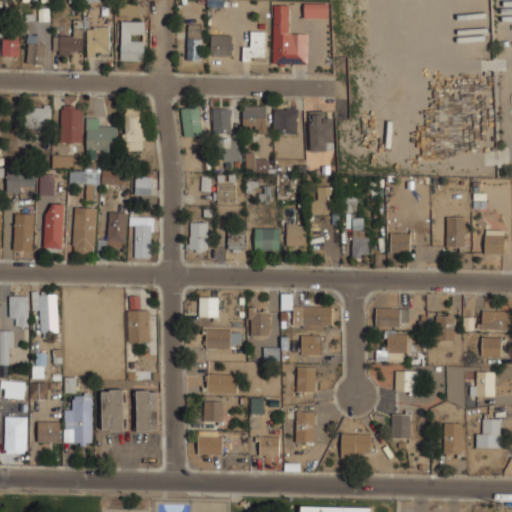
[(304,4),(304,18),(328,18),(328,3),(304,4)]
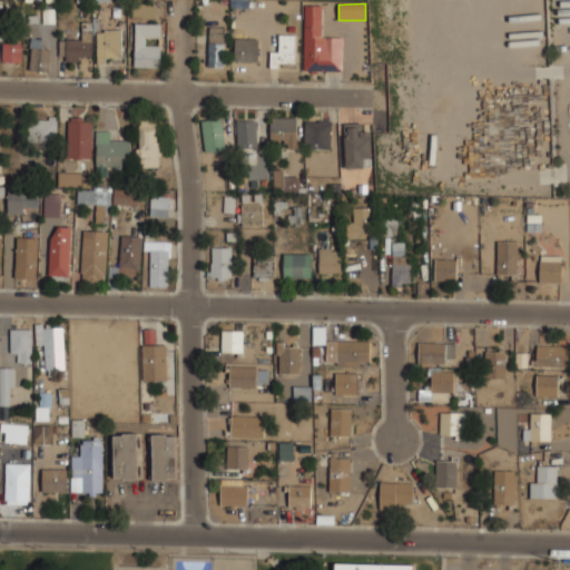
[(322,6),(305,6),(303,70),(342,71),(343,38),(321,37),(322,6)]
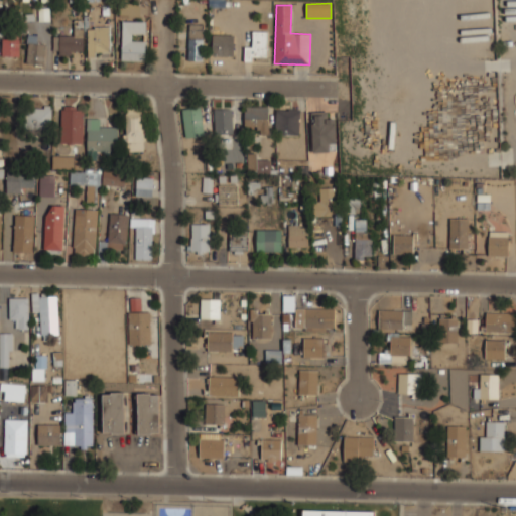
[(145,34),(145,21),(122,21),(122,60),(145,60),(145,41),(132,41),(132,34),(145,34)]
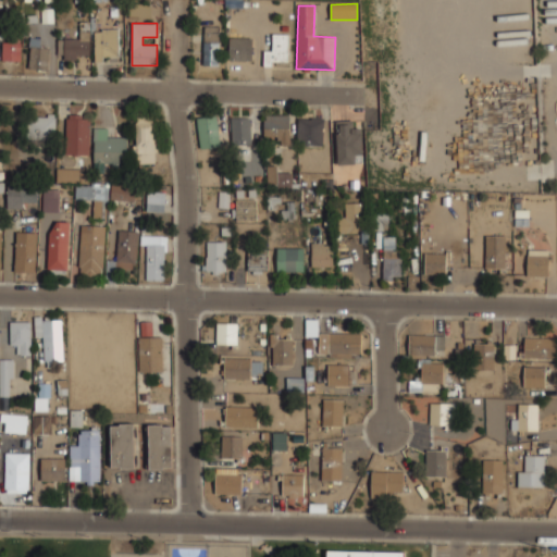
[(203,65),(220,65),(220,27),(205,27),(203,65)]
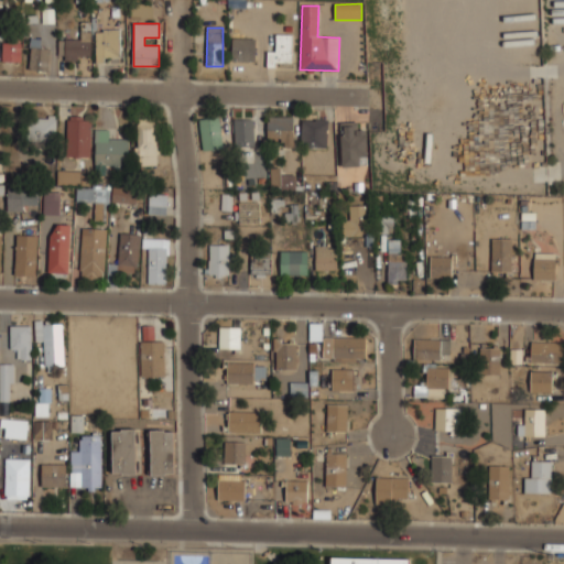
[(96,30),(96,63),(105,63),(105,57),(121,57),(120,30),(96,30)]
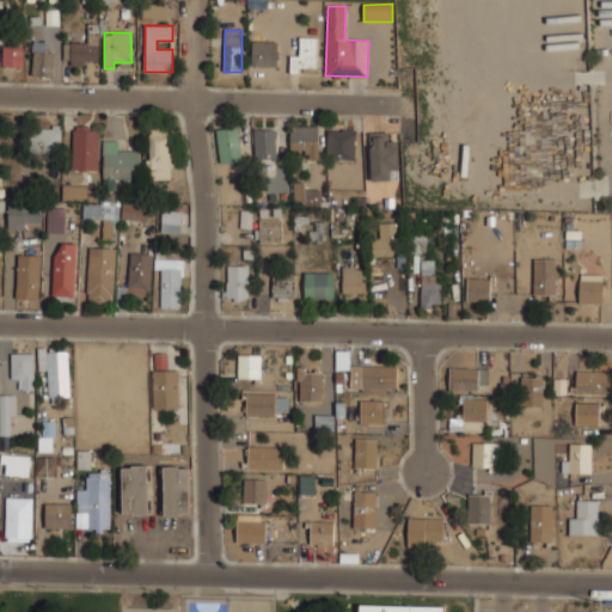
[(99,61),(99,34),(87,34),(87,43),(63,43),(63,65),(86,65),(86,61),(99,61)]
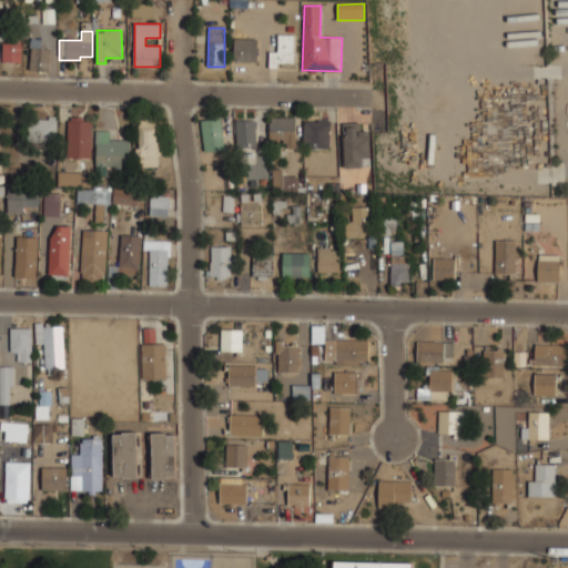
[(270,68),(277,68),(277,62),(294,63),(294,34),(277,34),(277,52),(270,52),(270,68)]
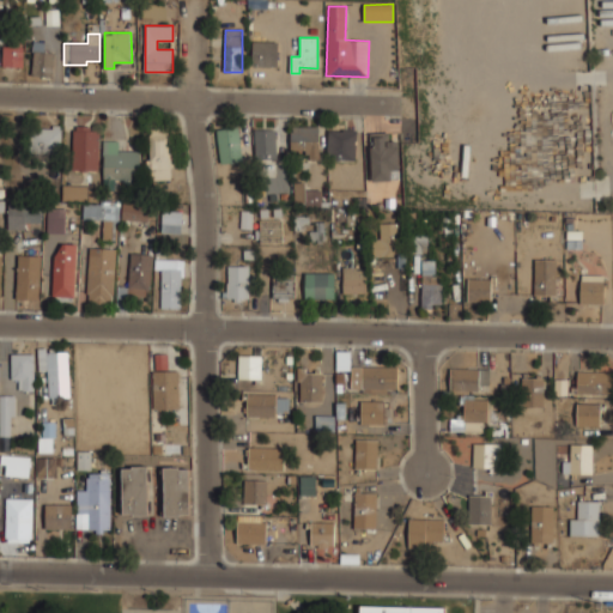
[(277,67),(278,42),(253,42),(252,66),(277,67)]
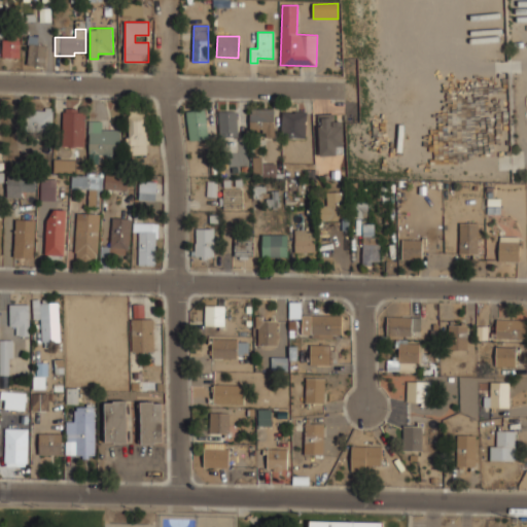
[(20,58),(21,40),(2,39),(2,58),(20,58)]
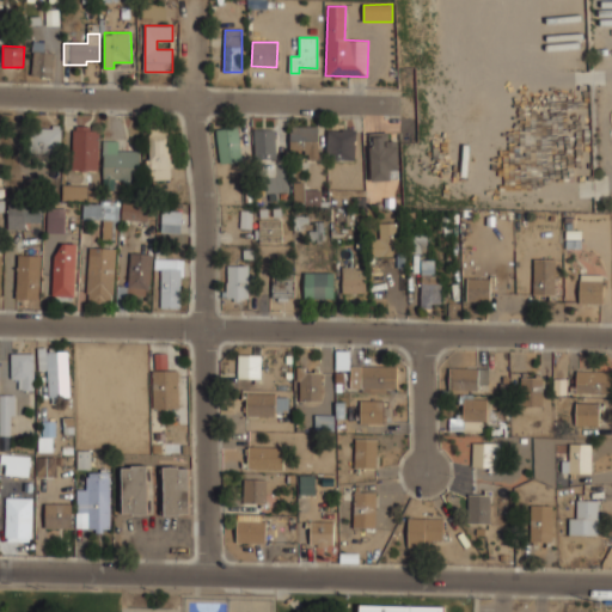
[(53,77),(54,53),(34,51),(32,75),(53,77)]
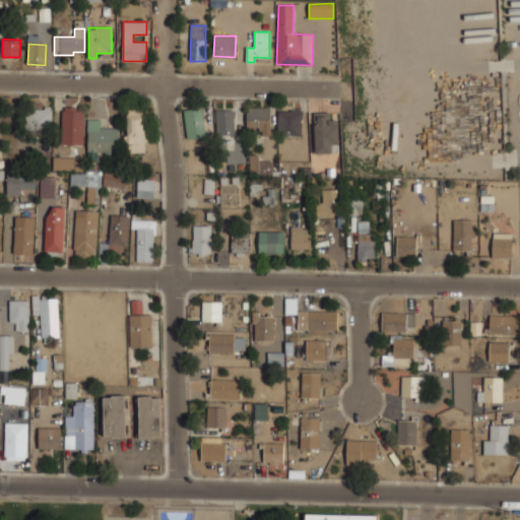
[(83,143),(83,106),(62,106),(62,143),(83,143)]
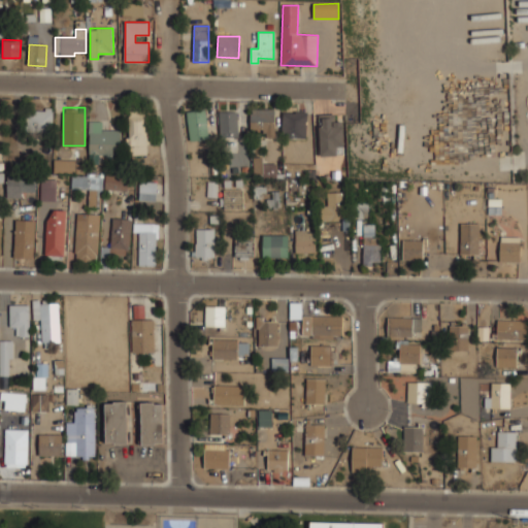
[(25,130),(52,130),(52,108),(25,108),(25,130)]
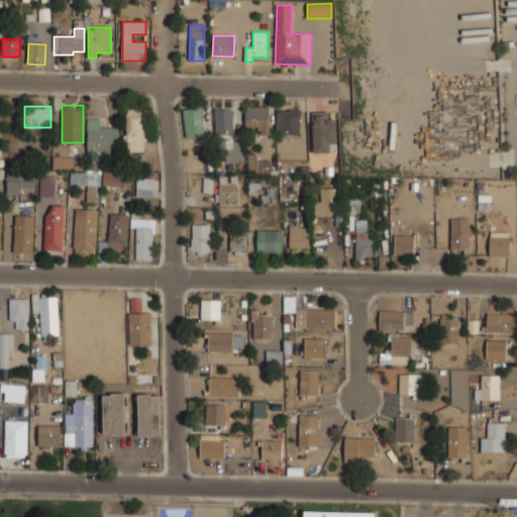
[(269,107),(245,107),(245,128),(259,127),(260,135),(269,135),(269,107)]
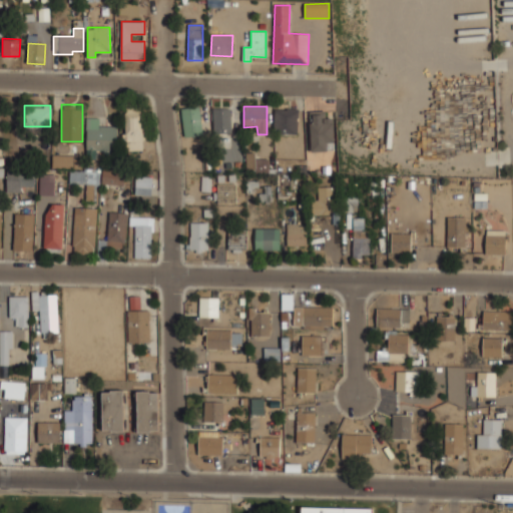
[(124,107),(124,149),(142,149),(142,107),(124,107)]
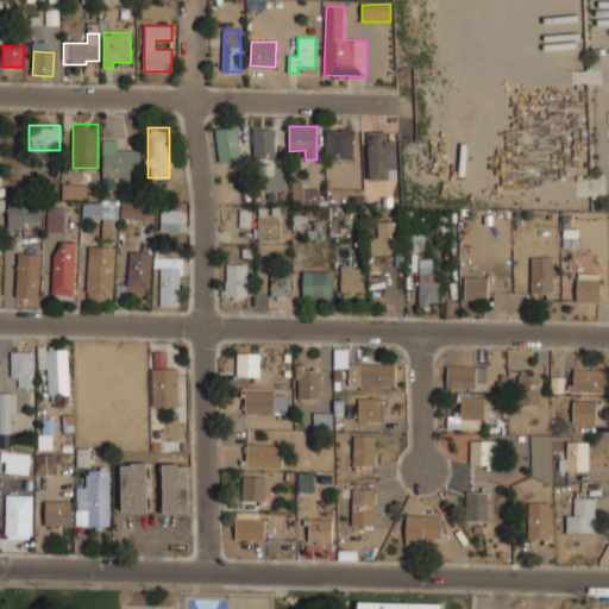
[(218,162),(239,161),(238,127),(217,129),(218,162)]
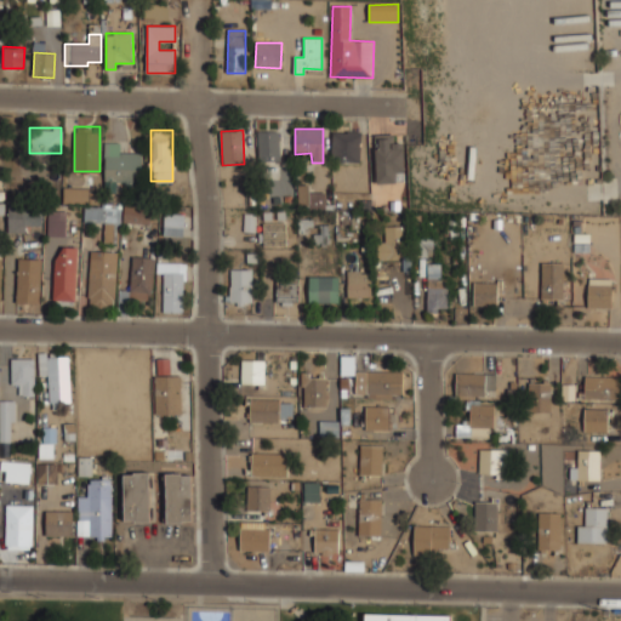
[(279,131),(257,131),(258,161),(279,160),(279,131)]
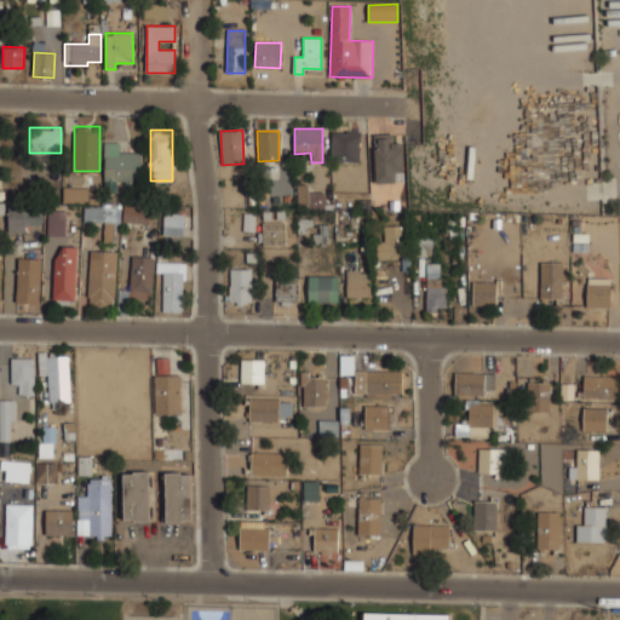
[(360,162),(361,132),(332,131),(331,161),(360,162)]
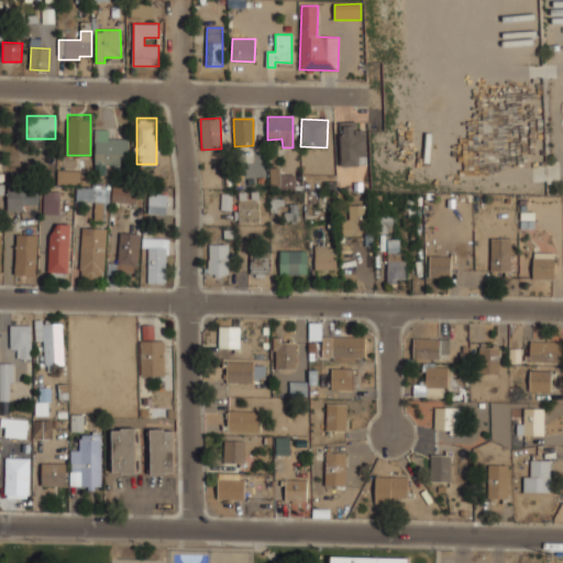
[(342,166),(360,166),(360,156),(366,156),(366,129),(357,130),(357,122),(341,122),(342,166)]
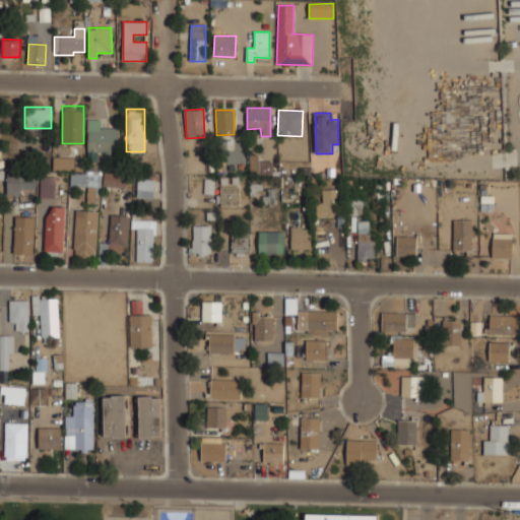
[(118,128),(98,128),(98,118),(86,118),(86,158),(96,158),(96,149),(118,149),(118,128)]
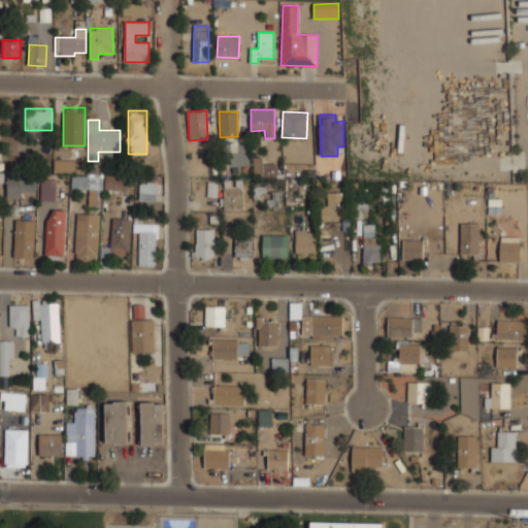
[(254,174),(263,174),(262,157),(253,157),(254,174)]
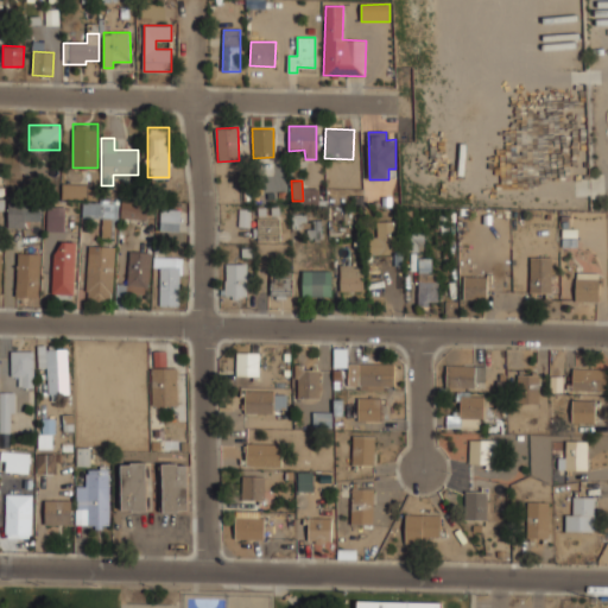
[(61,197),(95,197),(95,182),(61,182),(61,197)]
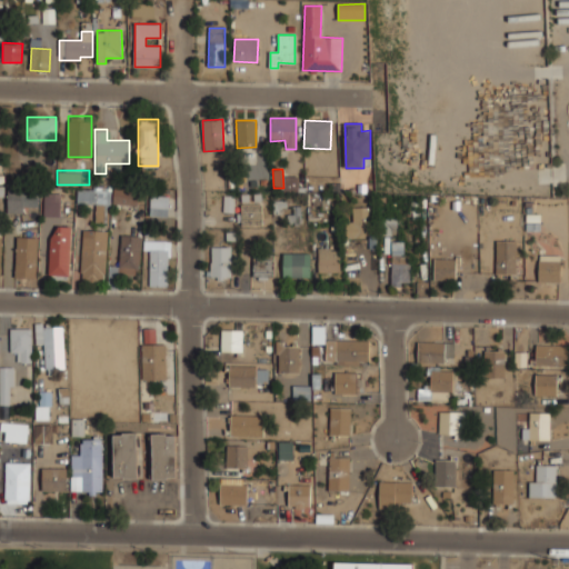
[(298,191),(298,177),(285,177),(285,191),(298,191)]
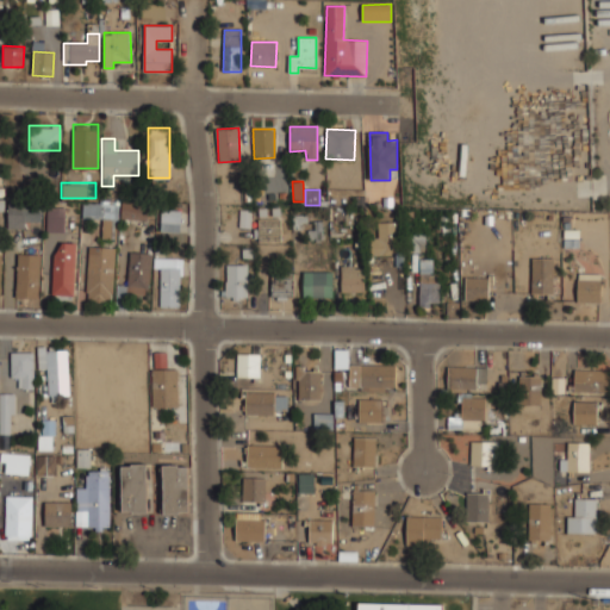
[(82,200),(82,218),(101,218),(103,236),(117,236),(116,218),(142,217),(141,199),(82,200)]
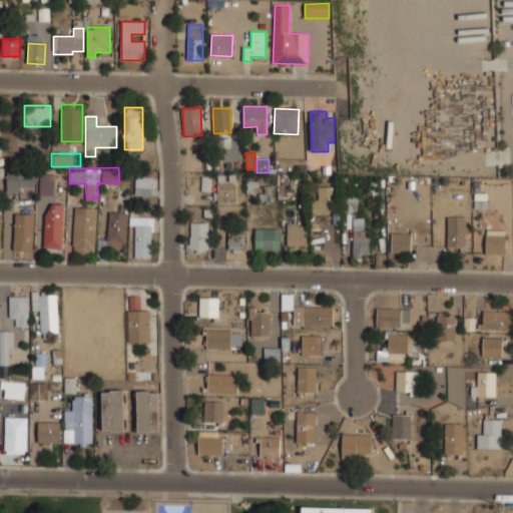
[(34,170),(6,170),(6,191),(34,191),(34,170)]
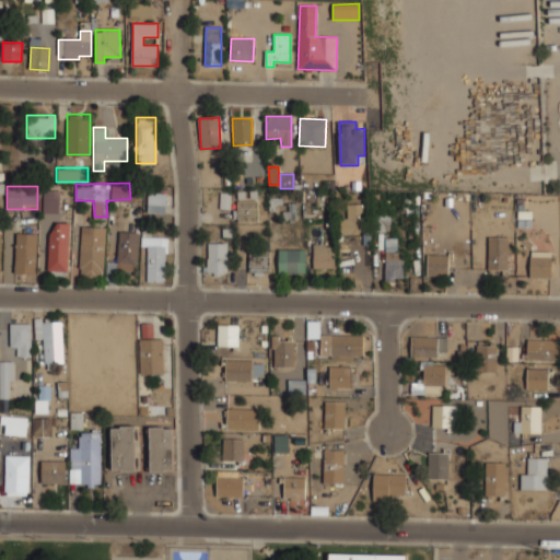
[(42,212),(59,212),(59,189),(42,189),(42,212)]
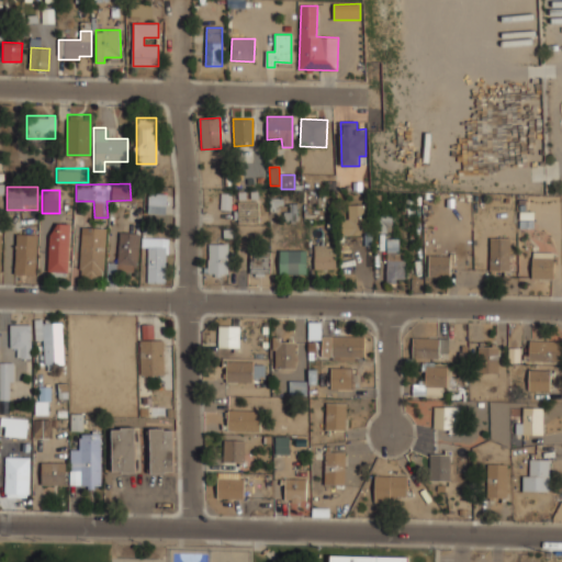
[(148,213),(166,213),(166,192),(148,192),(148,213)]
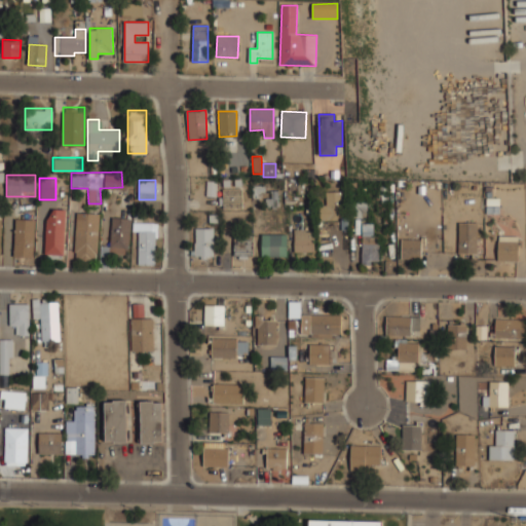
[(242,189),(223,189),(223,210),(242,209),(242,189)]
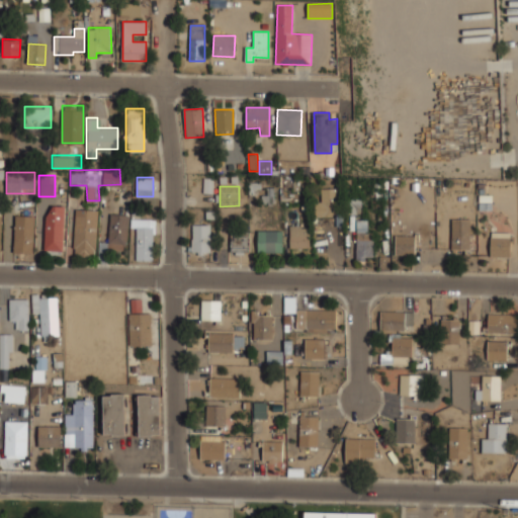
[(315,217),(336,217),(336,188),(321,188),(321,202),(315,202),(315,217)]
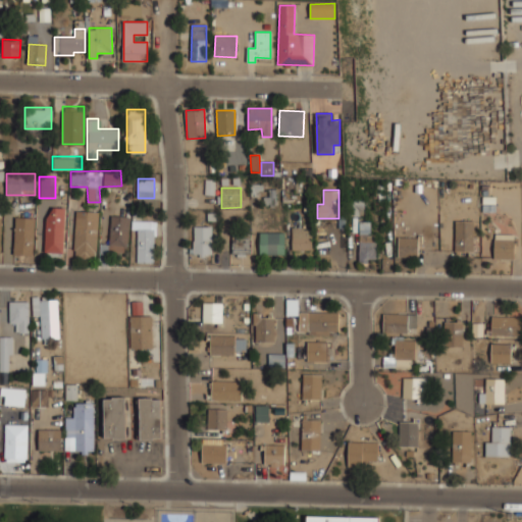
[(364,216),(364,201),(352,201),(352,215),(364,216)]
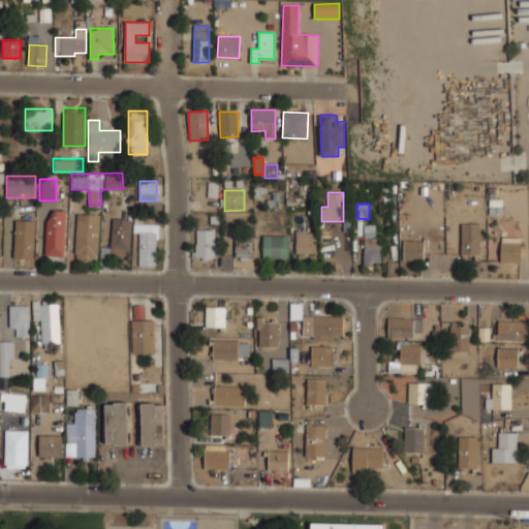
[(64,259),(65,209),(47,209),(45,258),(64,259)]
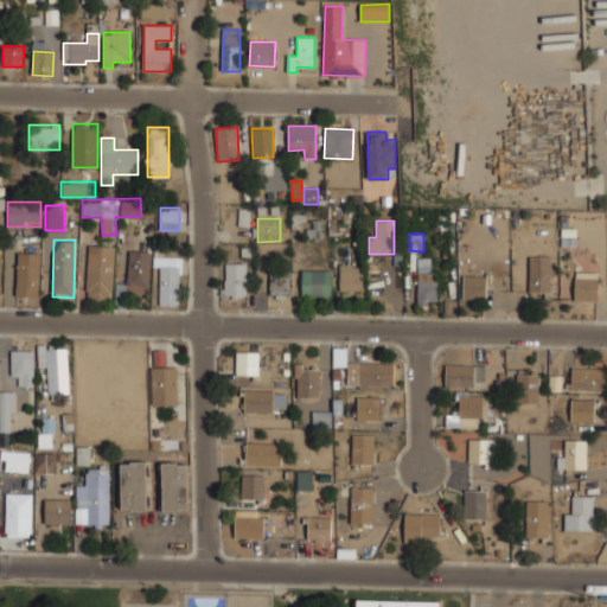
[(112,304),(115,243),(88,242),(85,302),(112,304)]
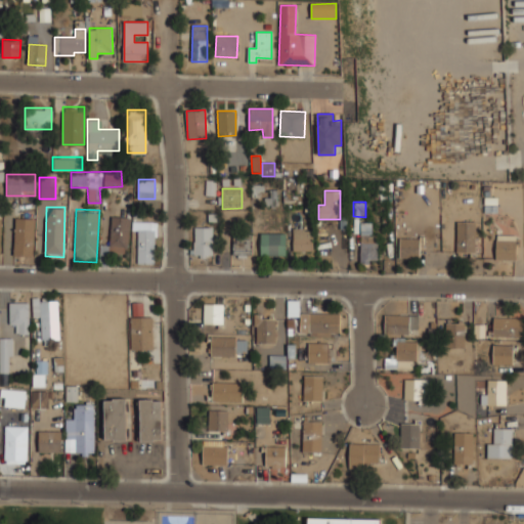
[(129,215),(111,215),(111,252),(129,252),(129,215)]
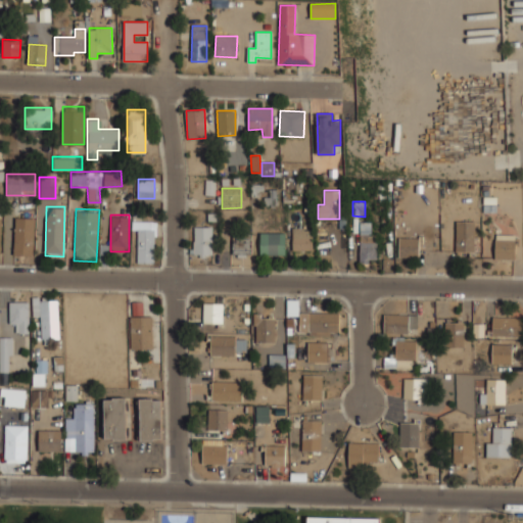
[(35,217),(14,216),(13,254),(34,255),(35,217)]
